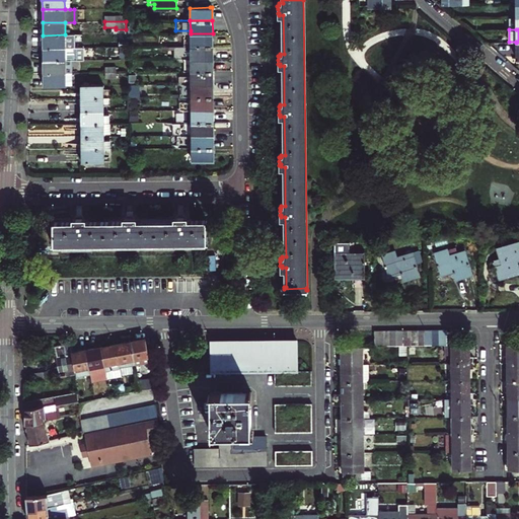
[(183,33),(183,46),(191,46),(213,46),(213,33),(191,33),(183,33)]
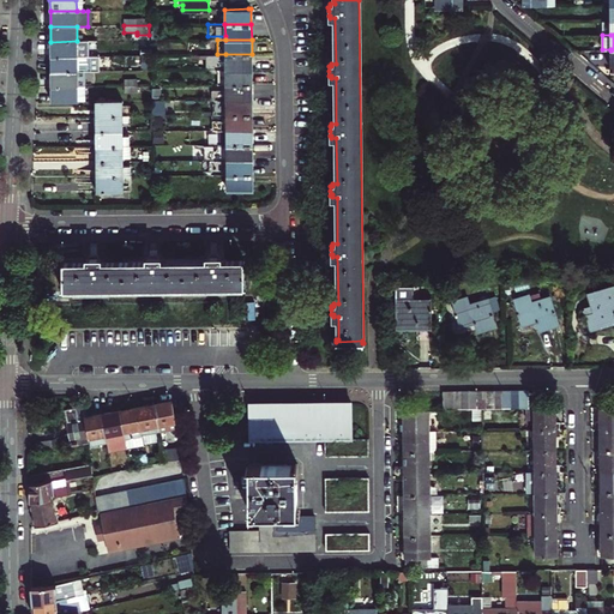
[(77,56),(77,41),(50,42),(50,56),(77,56)]
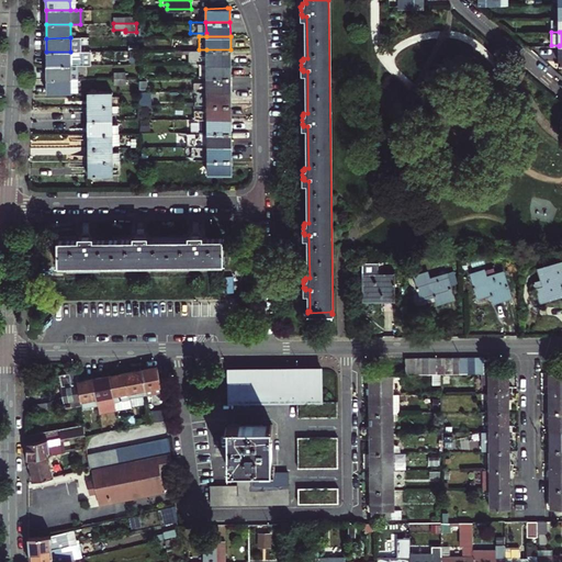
[(113,45),(113,51),(137,51),(137,40),(125,40),(125,45),(113,45)]
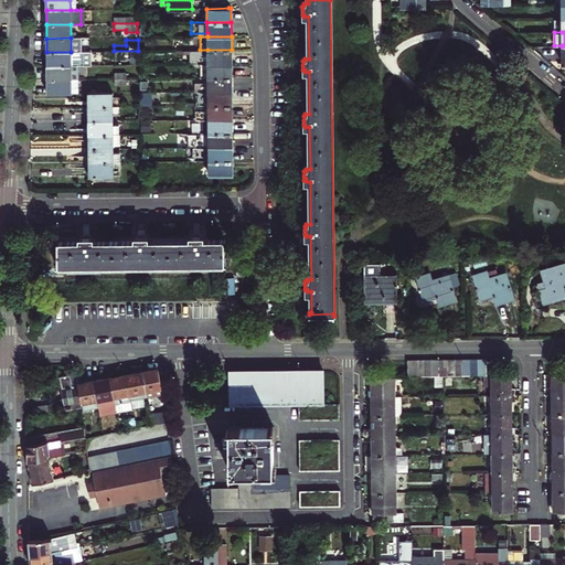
[(200,50),(200,64),(208,64),(230,64),(232,64),(232,50),(208,50),(200,50)]
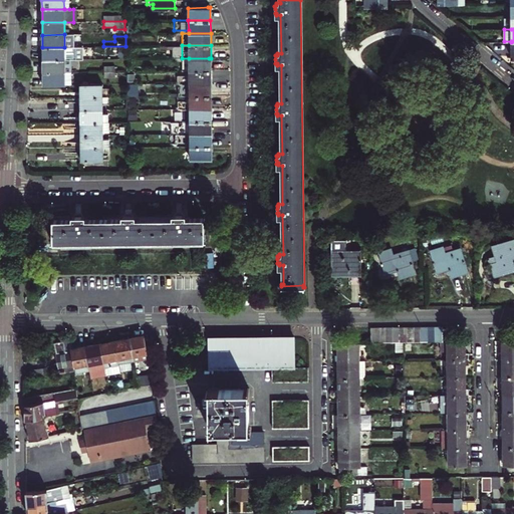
[(42,47),(42,60),(71,59),(83,59),(83,47),(71,47),(64,47),(42,47)]
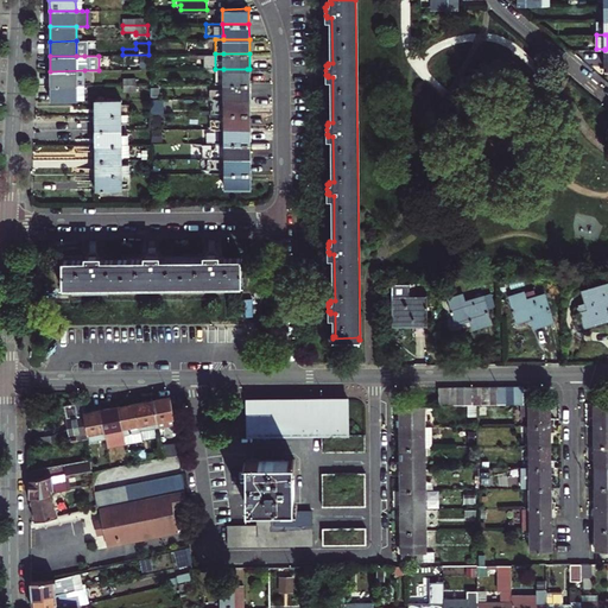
[(249,83),(249,69),(247,69),(223,69),(223,83),(249,83)]
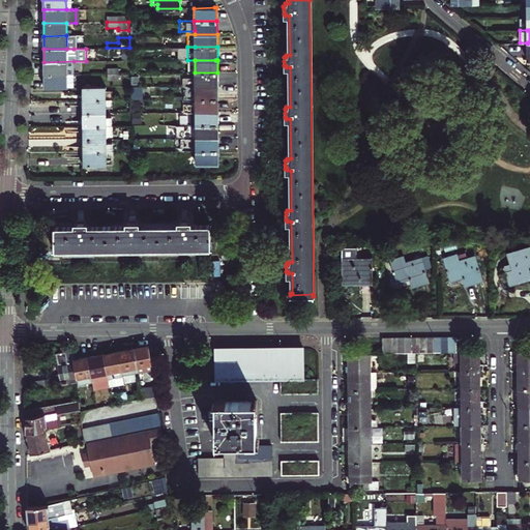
[(74,75),(74,61),(43,62),(45,75),(67,75),(74,75)]
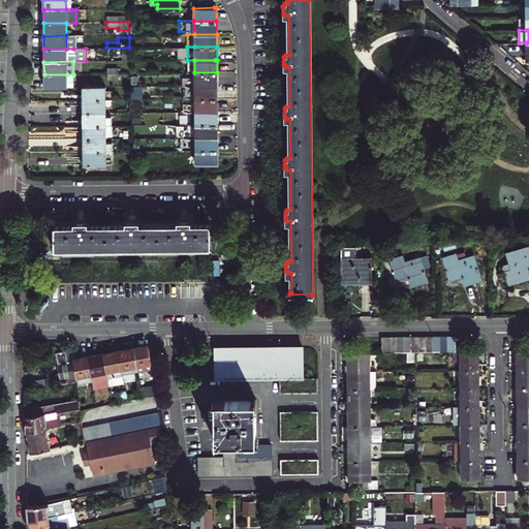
[(194,86),(217,86),(217,72),(194,72),(194,78),(182,78),(182,86),(194,86)]
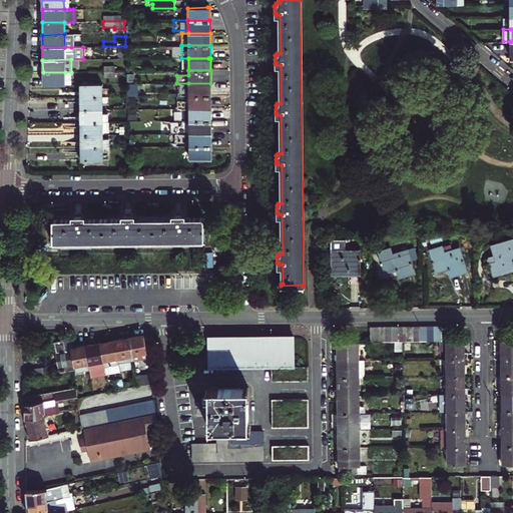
[(65,84),(65,72),(43,72),(43,85),(65,84)]
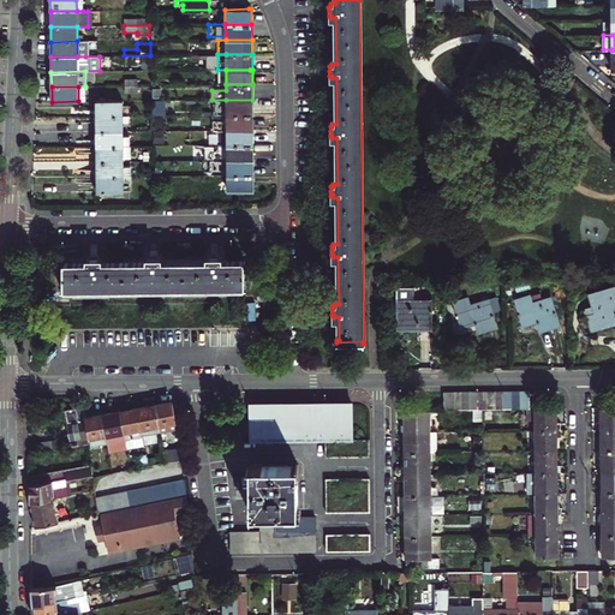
[(226,114),(252,114),(252,100),(226,100),(226,102),(213,103),(213,115),(226,114)]
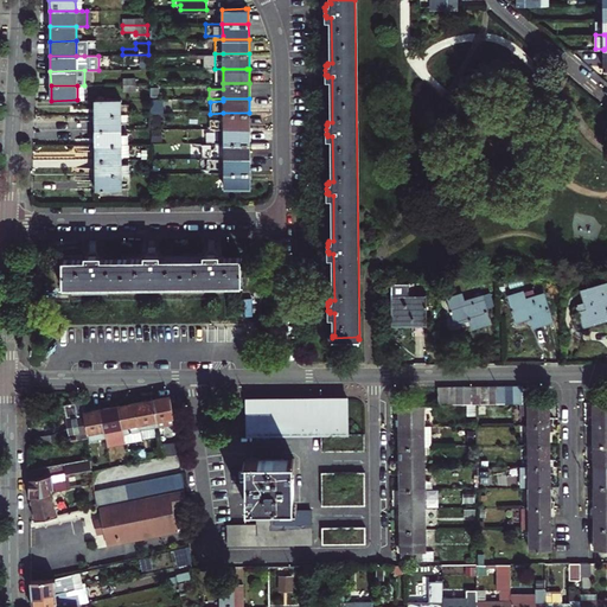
[(95,100),(95,115),(121,114),(121,104),(121,100),(95,100)]
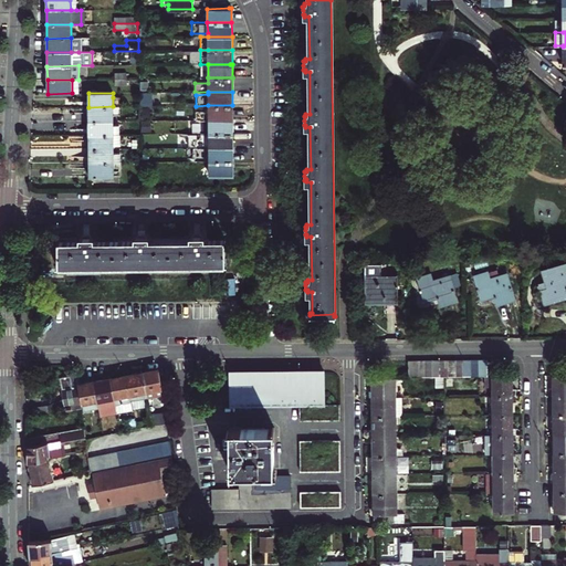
[(208,119),(232,119),(232,105),(208,105),(208,112),(196,112),(196,119),(208,119)]
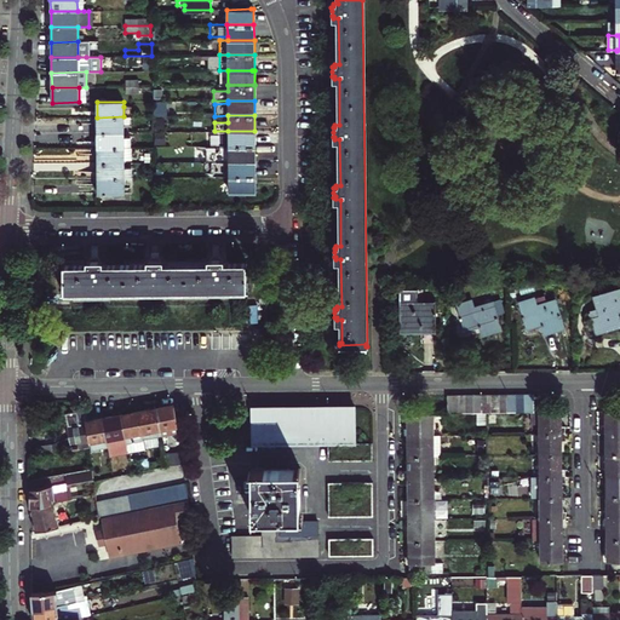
[(124,127),(124,116),(97,118),(97,132),(124,132),(124,127)]
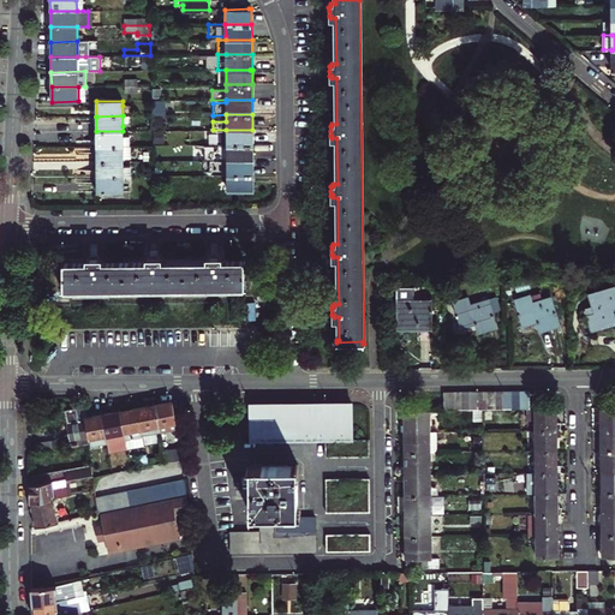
[(252,130),(226,130),(227,144),(250,144),(252,144),(252,130)]
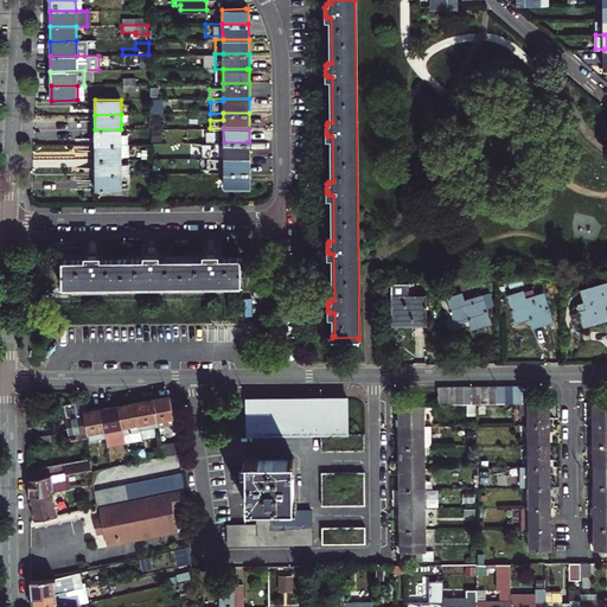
[(121,134),(121,129),(95,129),(95,145),(121,144),(128,144),(127,134),(121,134)]
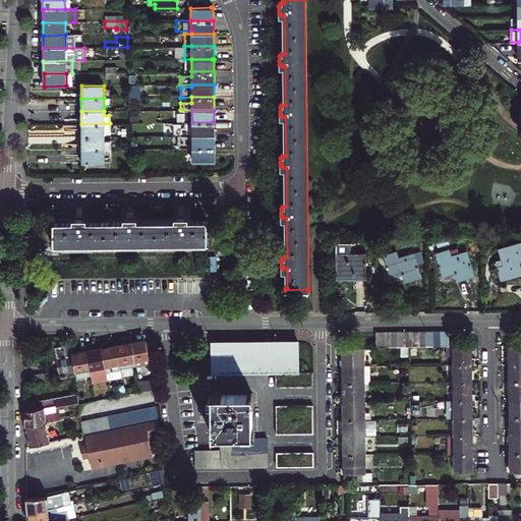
[(214,122),(212,122),(192,122),(174,123),(174,135),(179,135),(212,135),(215,135),(214,122)]
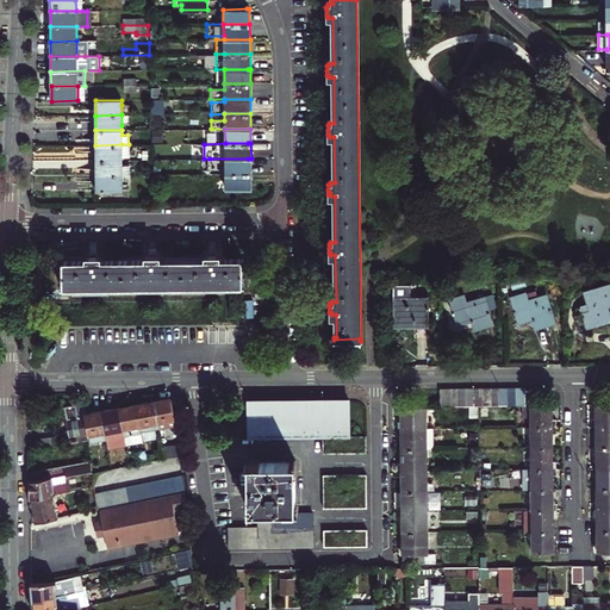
[(123,157),(122,144),(95,145),(97,160),(123,160),(123,157)]
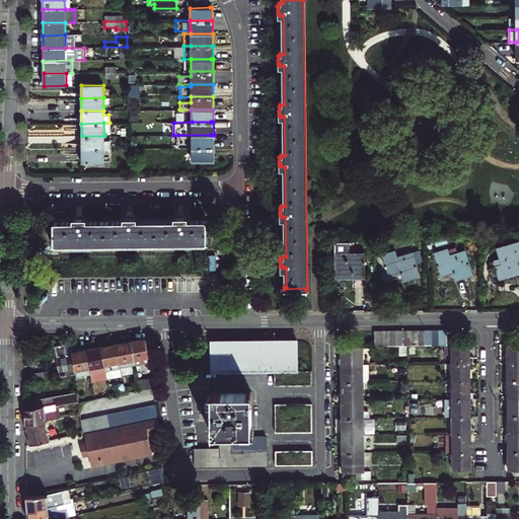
[(214,135),(211,135),(178,135),(178,148),(192,147),(211,147),(214,147),(214,135)]
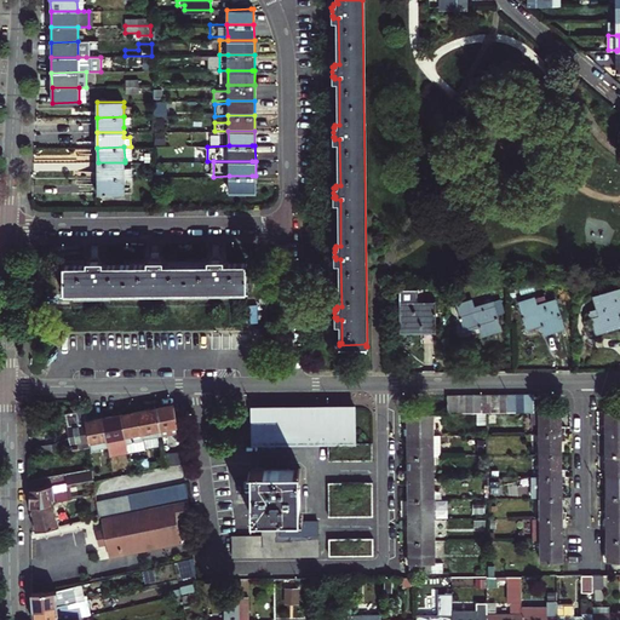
[(125,168),(125,162),(98,162),(98,178),(125,177),(131,177),(131,168),(125,168)]
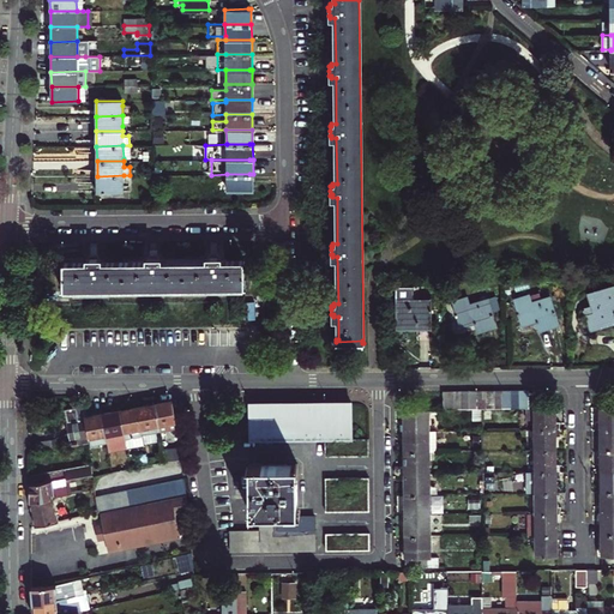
[(253,174),(250,174),(227,174),(227,190),(253,190),(253,174)]
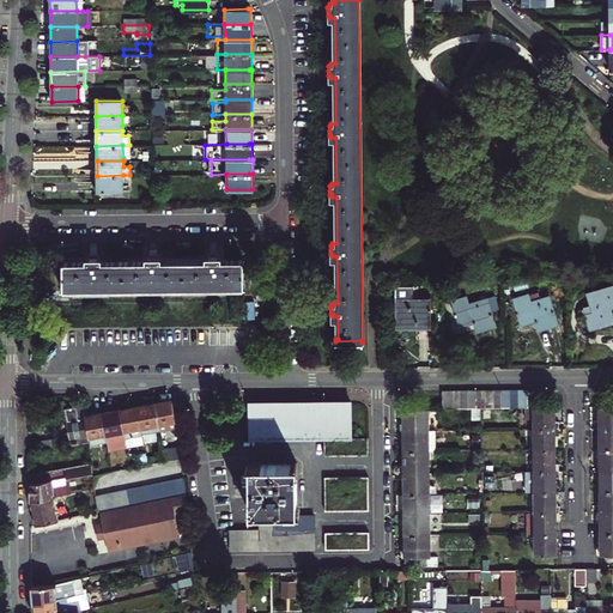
[(123,190),(123,175),(97,176),(97,190),(123,190)]
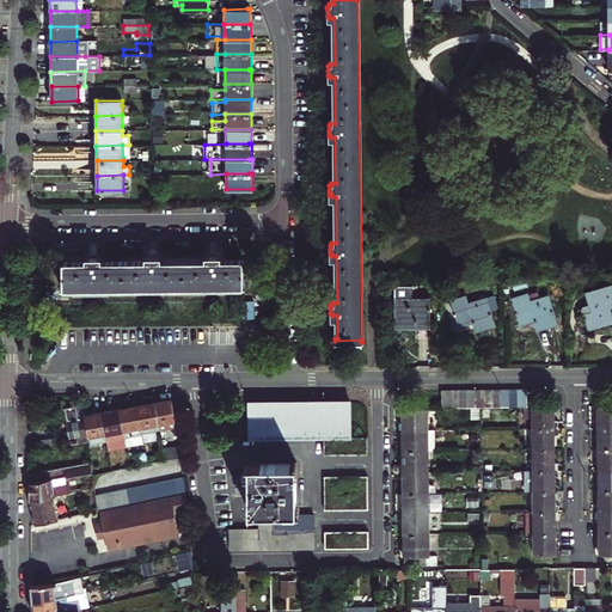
[(61,286),(61,287),(169,286),(245,285),(243,285),(243,258),(242,258),(242,261),(219,261),(219,256),(216,256),(216,254),(212,254),(208,254),(208,256),(206,256),(206,261),(159,261),(159,257),(157,257),(157,255),(152,255),(148,255),(148,257),(146,257),(146,261),(99,262),(99,257),(97,257),(97,255),(92,255),(89,256),(89,257),(86,257),(86,262),(63,262),(63,261),(62,261),(62,286),(61,286)]
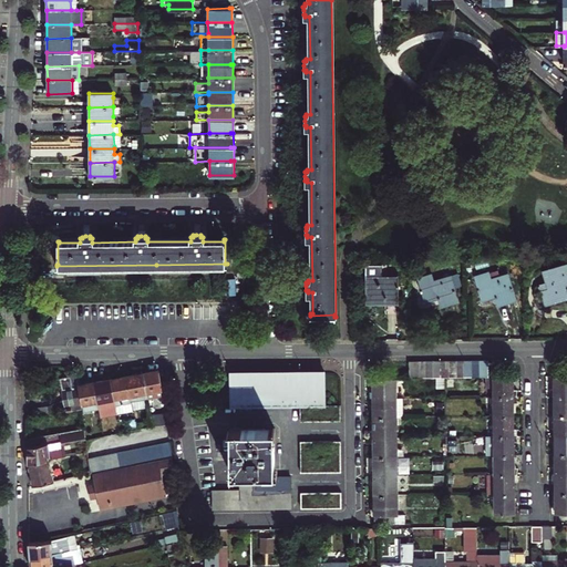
[(566,298),(566,295),(564,285),(566,284),(566,263),(543,270),(546,282),(539,285),(545,305),(566,298)]
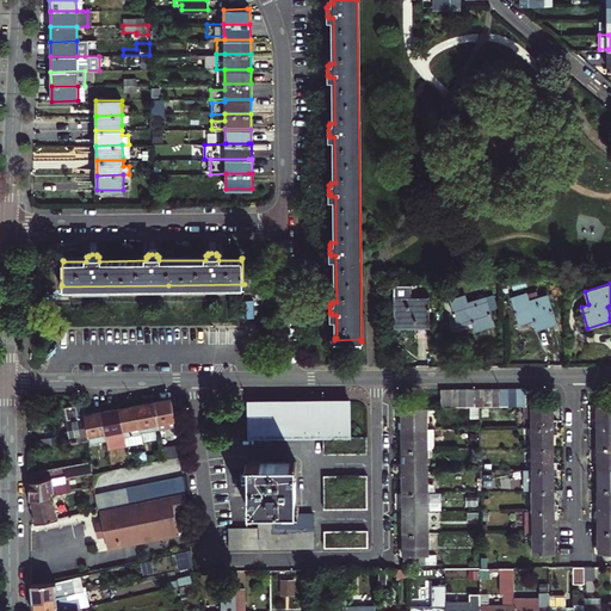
[(529,301),(538,297),(537,291),(526,294),(529,301)]
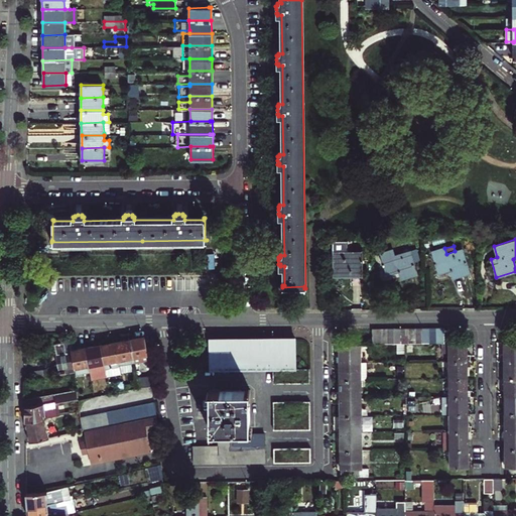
[(453,277),(470,271),(463,249),(455,251),(446,254),(444,248),(431,252),(438,272),(446,270),(447,271),(450,270),(453,277)]
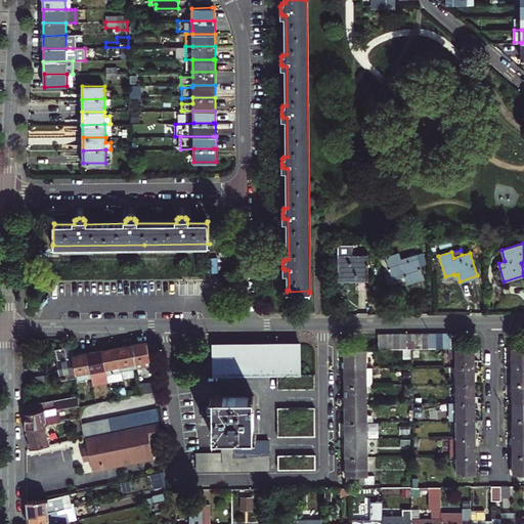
[(405,275),(407,282),(424,277),(421,265),(417,255),(400,260),(399,253),(386,257),(392,278),(401,275),(401,276),(405,275)]
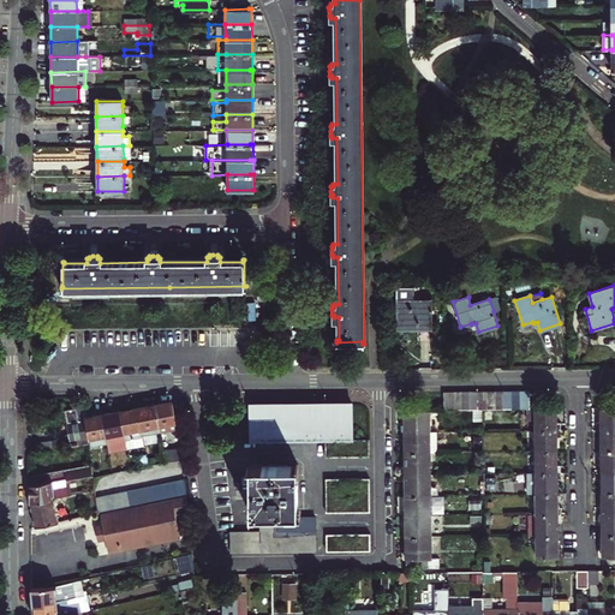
[(489,299),(494,311),(500,309),(496,297),(489,299)]
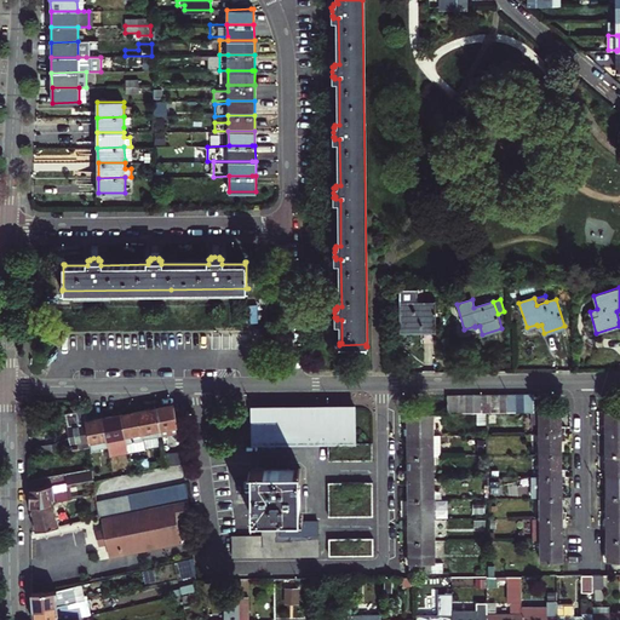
[(400,302),(400,331),(436,331),(436,302),(400,302)]
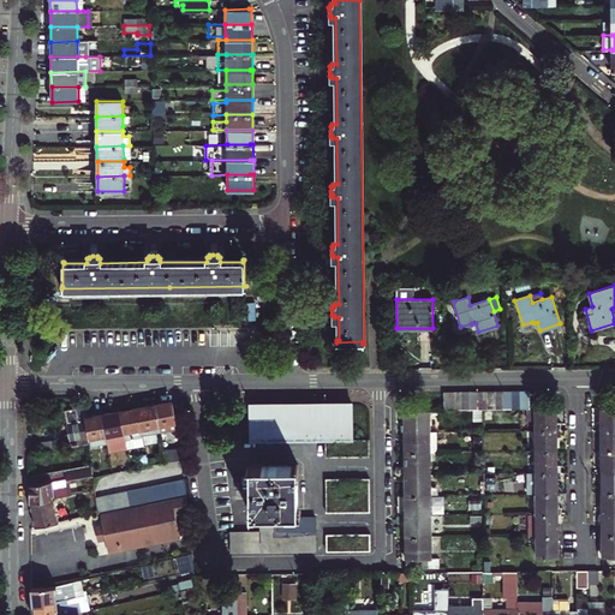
[(155,405),(160,433),(178,430),(177,422),(173,401),(155,405)]
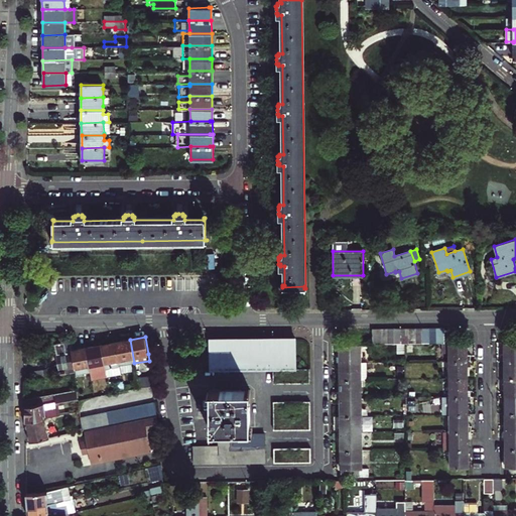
[(211,370),(273,369),(280,369),(287,369),(294,369),(295,369),(295,339),(218,340),(218,344),(209,363),(211,363),(211,370)]
